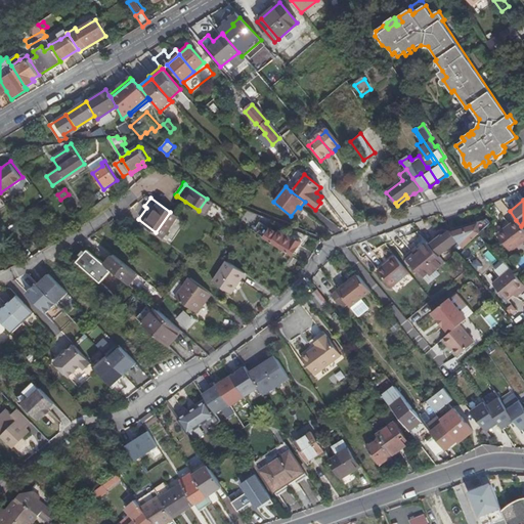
[(483,230),(490,223),(486,218),(477,221),(483,230)]
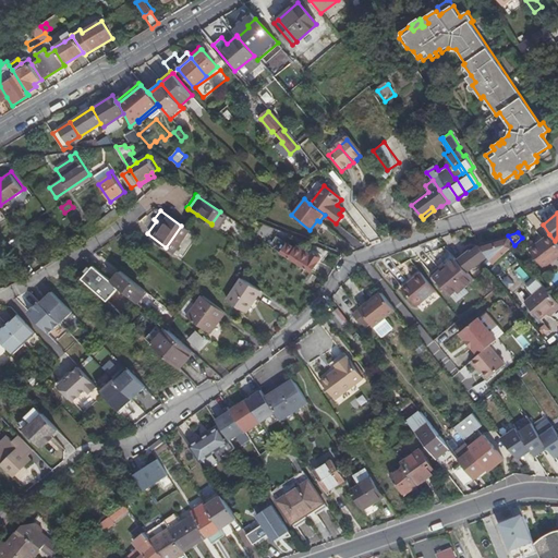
[(557,244),(555,241),(549,234),(542,240),(540,238),(533,243),(535,245),(529,250),(543,268),(557,256),(557,244)]
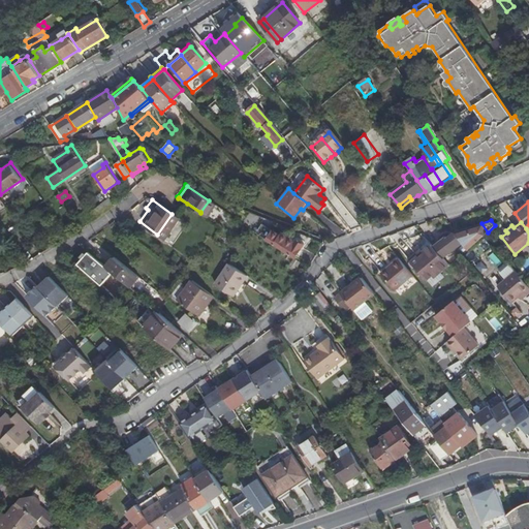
[(485,235),(488,232),(481,223),(471,226),(479,240),(485,235)]
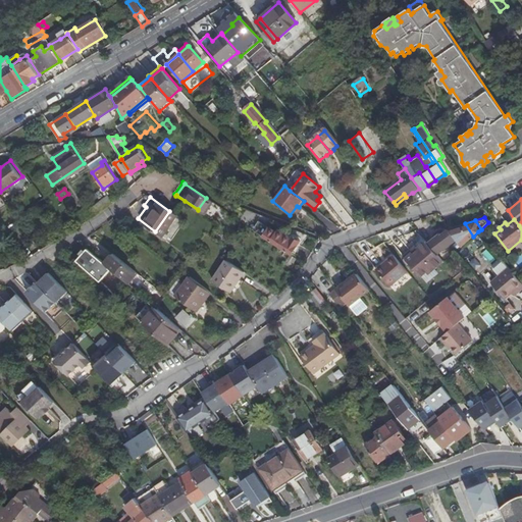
[(462,247),(473,237),(465,223),(450,229),(457,240),(462,247)]
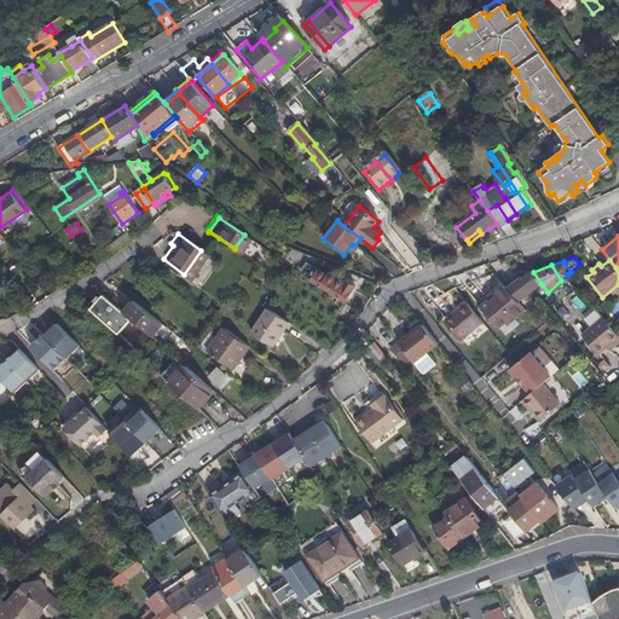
[(306,266),(301,272),(312,281),(317,273),(306,266)]
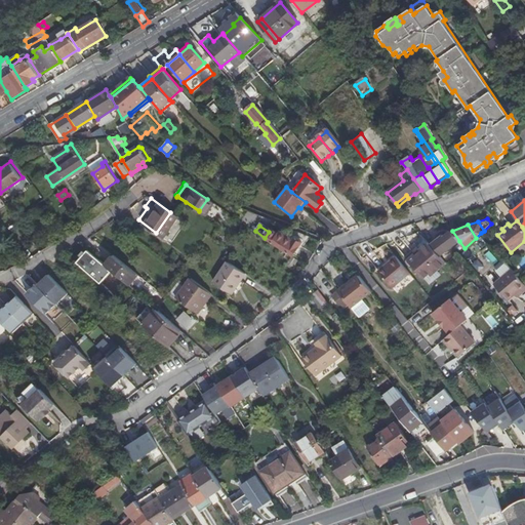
[(269,232),(265,238),(293,256),(304,242),(296,238),(295,239),(293,242),(280,233),(279,234),(272,229),(269,232)]
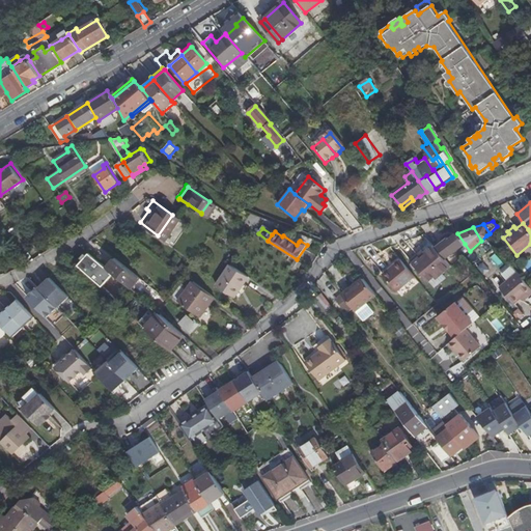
[(297,245),(299,242),(285,232),(283,235),(297,245)]
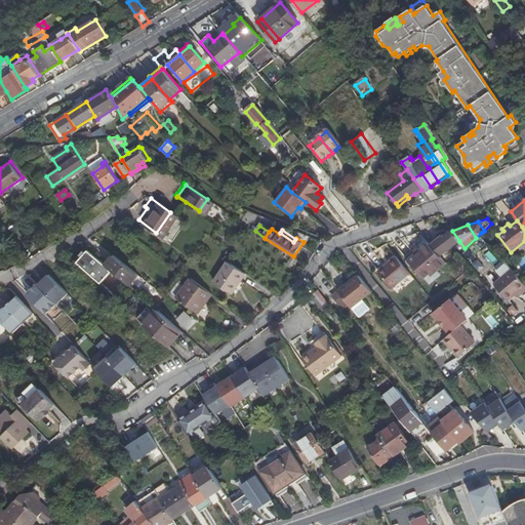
[(440,256),(459,241),(452,231),(444,237),(443,235),(430,244),(440,256)]
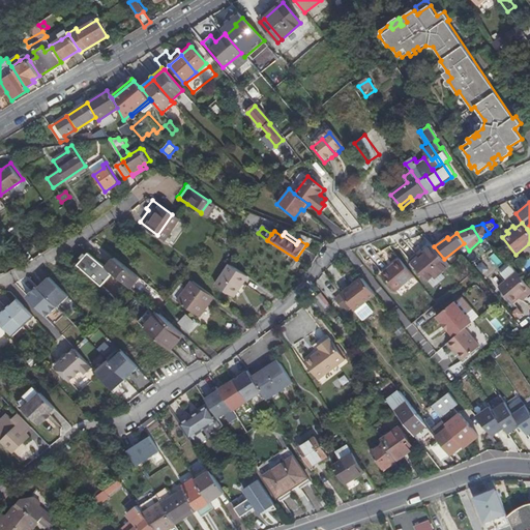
[(417,254),(413,257),(430,277),(440,270),(442,272),(451,266),(444,259),(434,246),(433,245),(424,252),(425,254),(420,257),(417,254)]
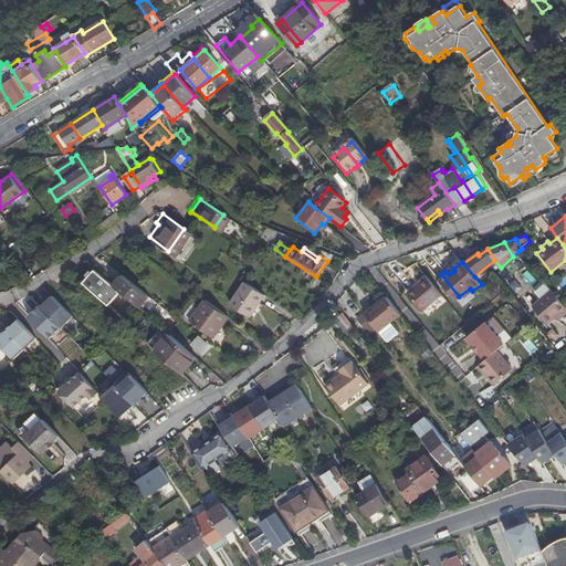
[(451,265),(446,271),(449,274),(454,271),(453,269),(451,265)]
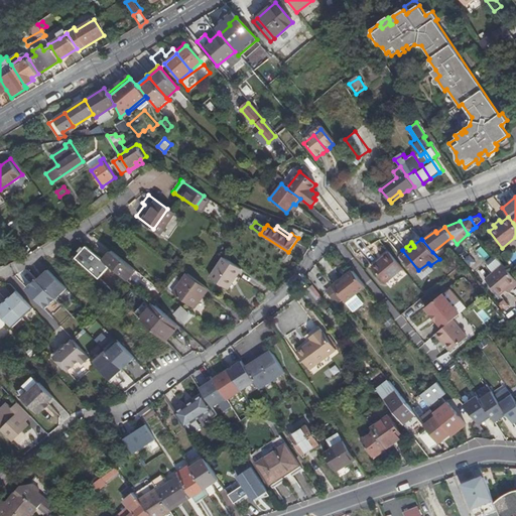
[(100,277),(111,265),(104,259),(87,244),(77,256),(100,277)]
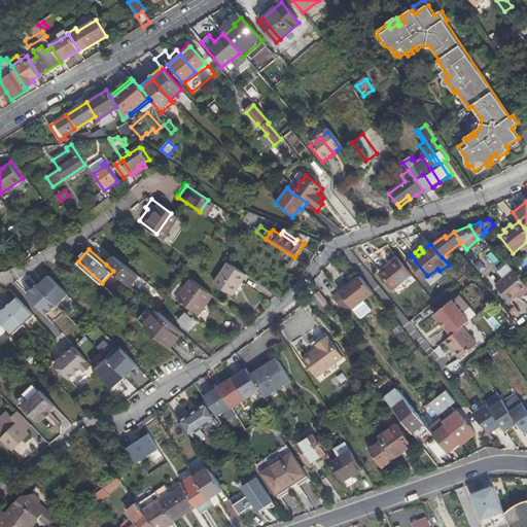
[(492,251),(487,255),(494,265),(499,260),(492,251)]
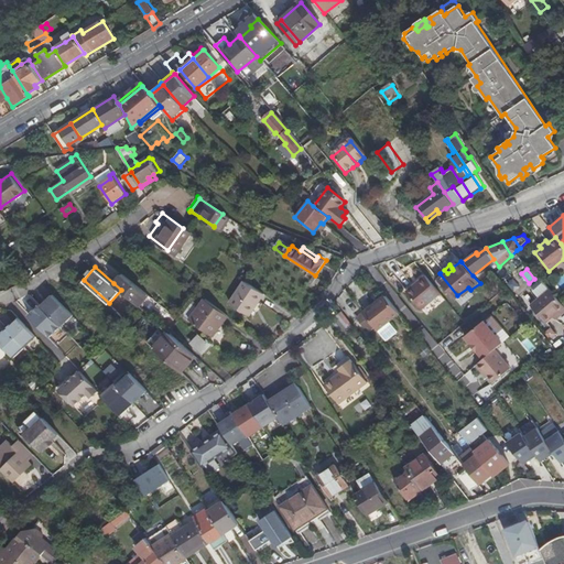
[(122,273),(114,283),(121,290),(138,305),(148,293),(122,273)]
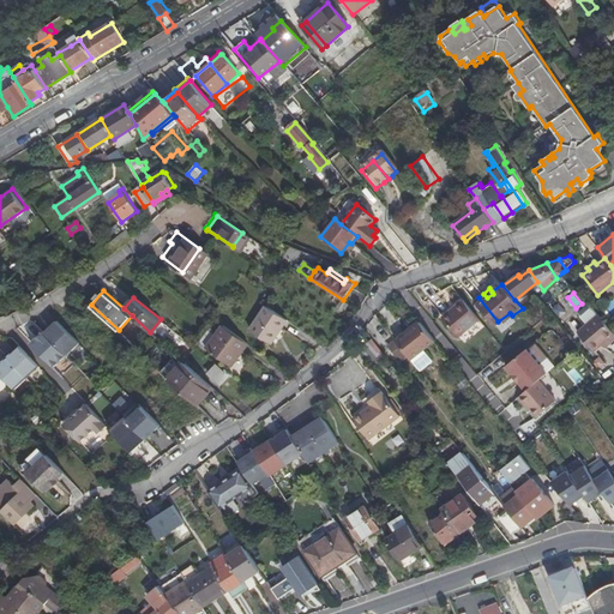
[(498,321),(479,298),(475,300),(495,324),(498,321)]
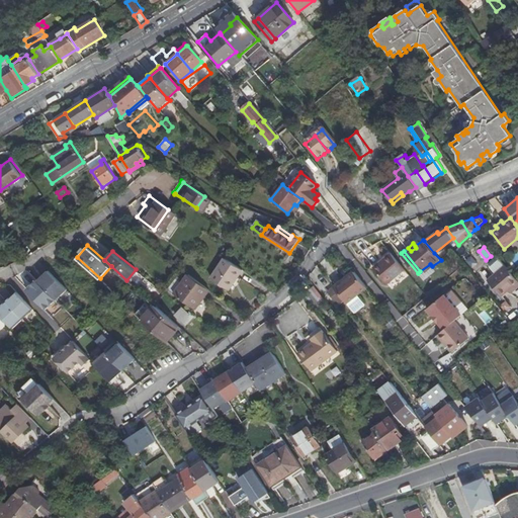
[(405,269),(392,253),(373,267),(386,283),(405,269)]
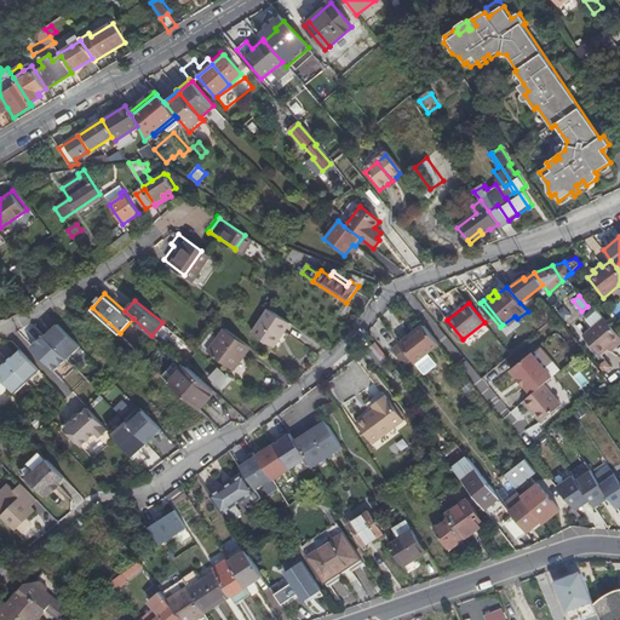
[(256,327),(276,342),(290,323),(268,309),(256,327)]
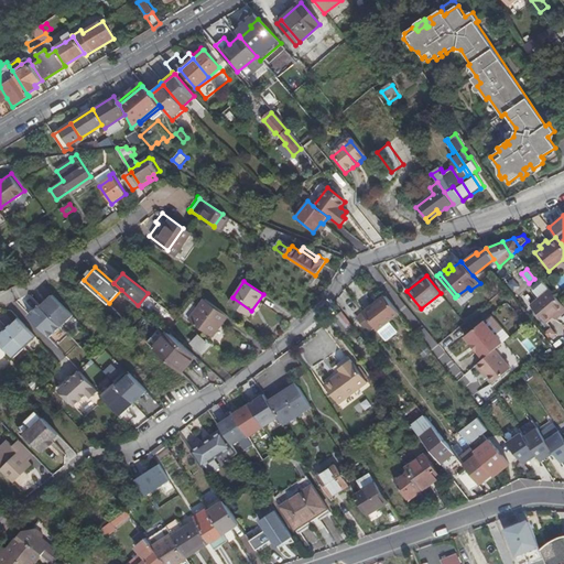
[(549,289),(542,281),(532,290),(539,297),(549,289)]
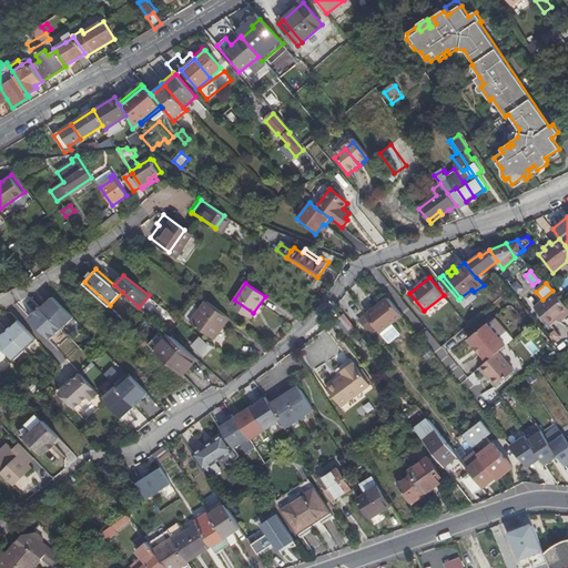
[(543,300),(534,307),(548,326),(567,308),(563,302),(553,291),(543,300)]
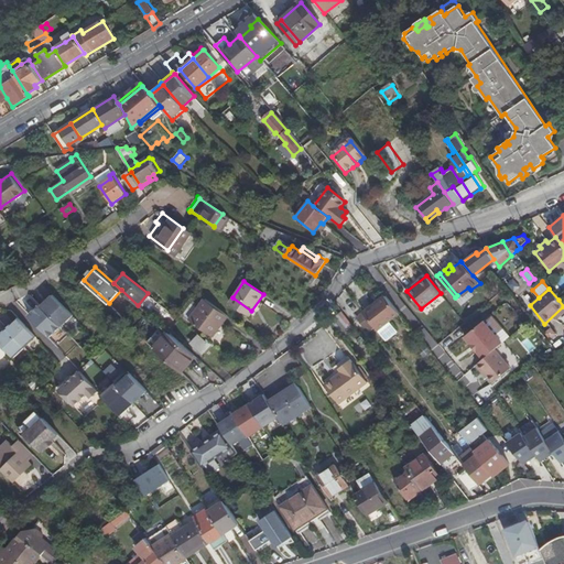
[(41,304),(61,325),(72,314),(52,293),(41,304)]
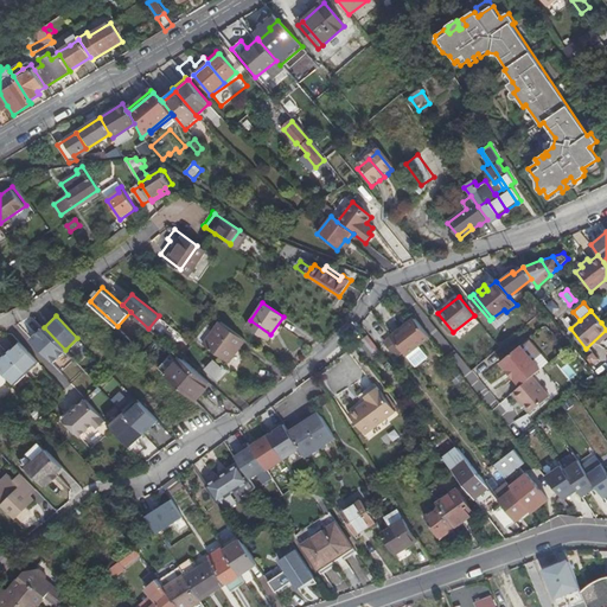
[(414,317),(390,336),(400,347),(414,365),(426,356),(416,345),(429,336),(414,317)]
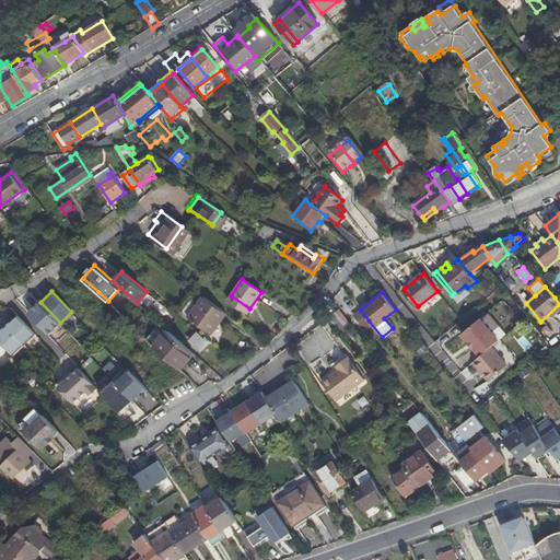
[(194,308),(217,326),(226,313),(203,295),(198,303),(194,308)]
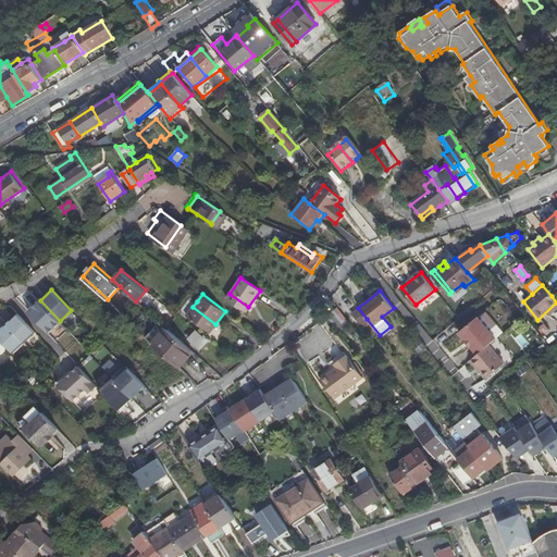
[(245,312),(248,307),(230,294),(226,299),(245,312)]
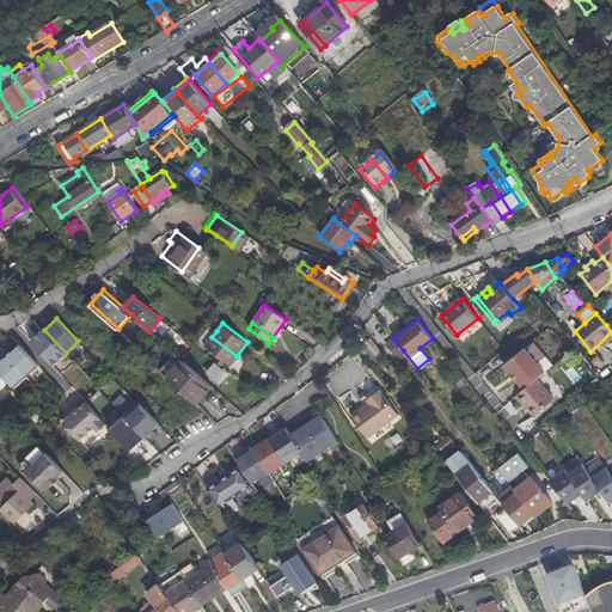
[(206,332),(212,337),(216,331),(210,326),(206,332)]
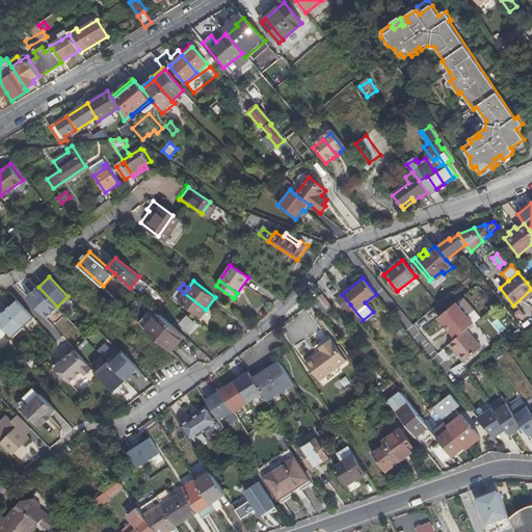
[(174,297),(179,300),(184,293),(179,289),(174,297)]
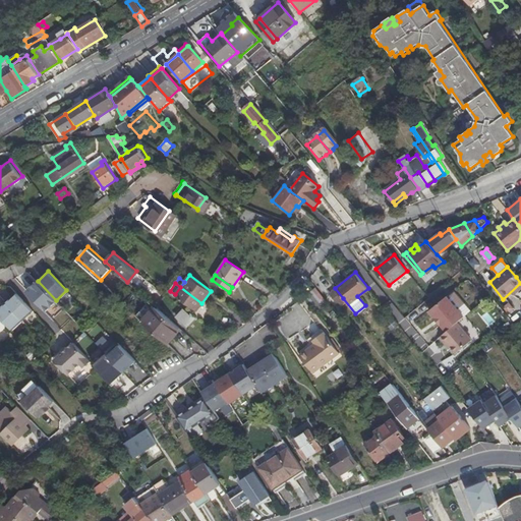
[(163,296),(165,294),(157,287),(155,290),(163,296)]
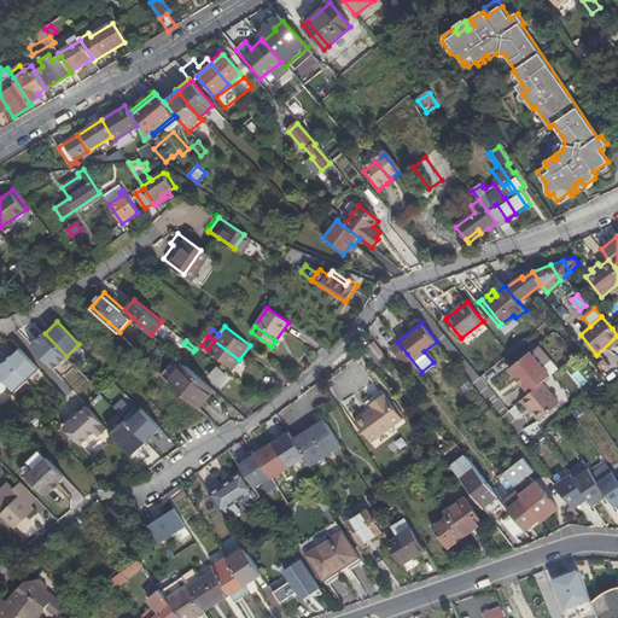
[(233,368),(239,360),(214,340),(208,349),(233,368)]
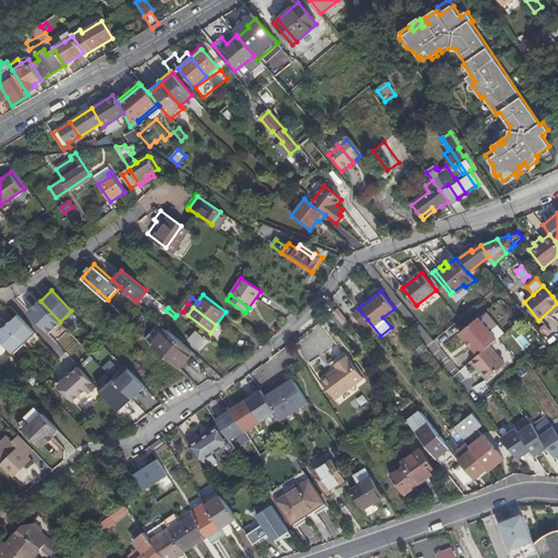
[(367,319),(359,308),(352,314),(361,325),(367,319)]
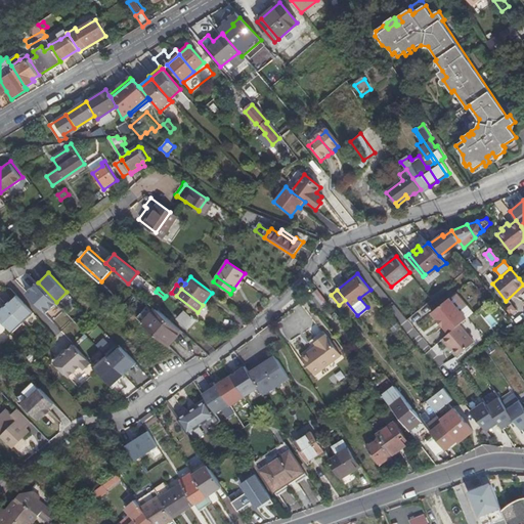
[(16,294),(13,297),(28,312),(30,309),(16,294)]
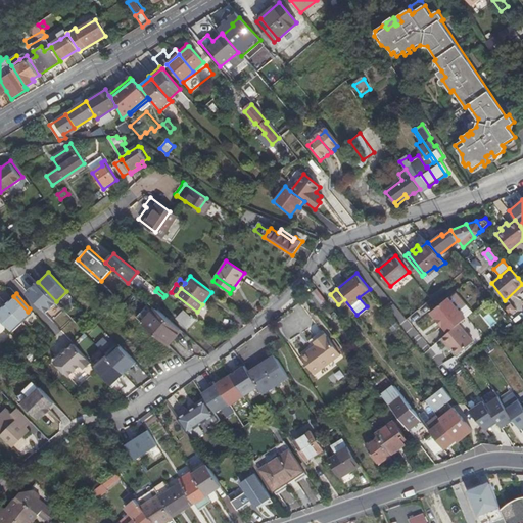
[(3,304),(17,320),(28,312),(13,296),(10,298),(8,296),(3,301),(5,303),(3,304)]
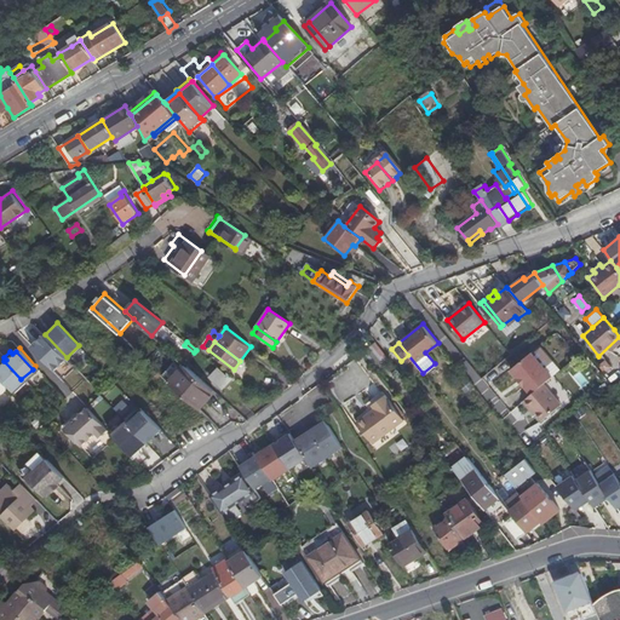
[(533,351),(528,355),(549,380),(554,377),(533,351)]
